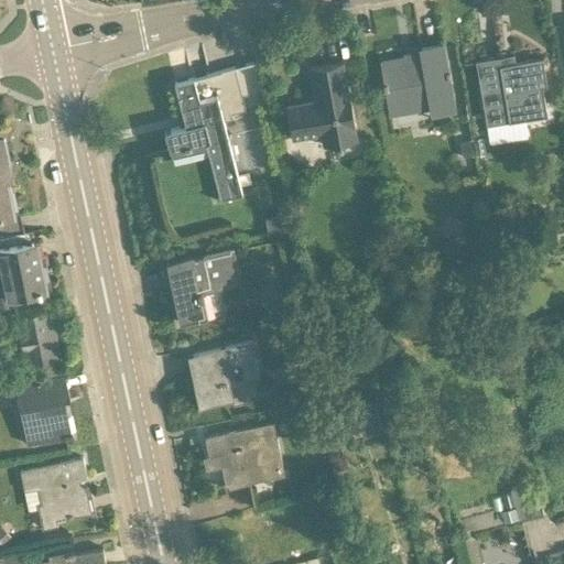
[(402,58),(380,63),(388,110),(411,107),(412,112),(427,110),(429,117),(454,112),(448,78),(451,78),(448,71),(445,72),(441,45),(419,50),(420,56),(402,60),(402,58)]
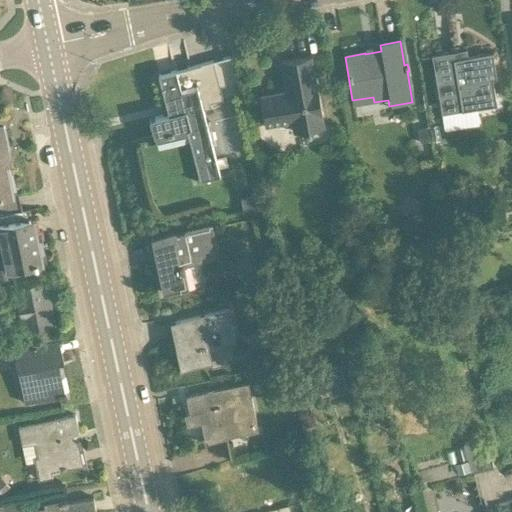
[(451,52),(434,55),(438,80),(434,81),(440,116),(474,110),(473,104),(493,100),(490,81),(494,80),(490,54),(467,58),(452,61),(451,52)]
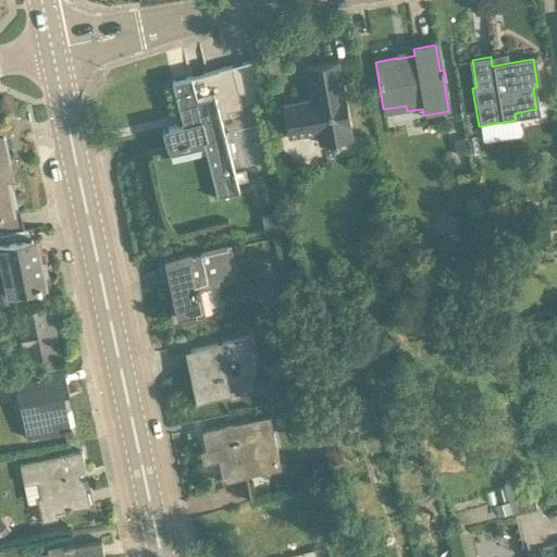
[(343,96),(336,62),(305,67),(311,101),(282,107),(287,138),(317,133),(319,145),(350,139),(349,127),(350,127),(344,95),(343,96)]
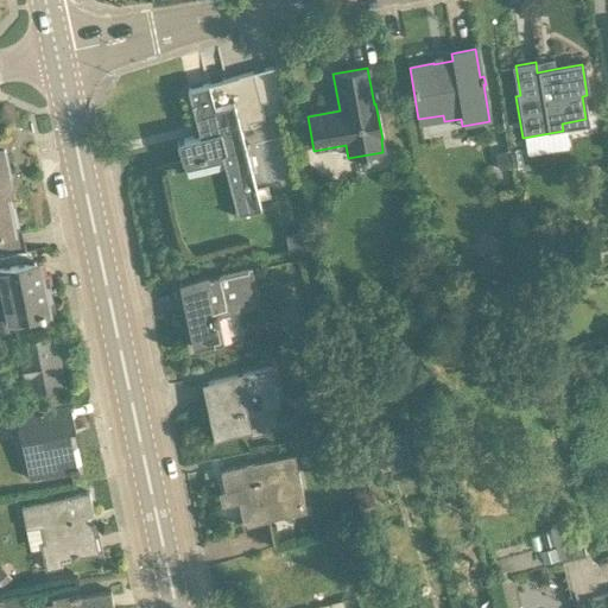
[(198,135),(177,141),(182,163),(219,152),(221,160),(235,216),(259,210),(258,203),(254,192),(240,134),(238,128),(249,126),(265,121),(252,74),(187,90),(196,126),(198,132),(198,135)]
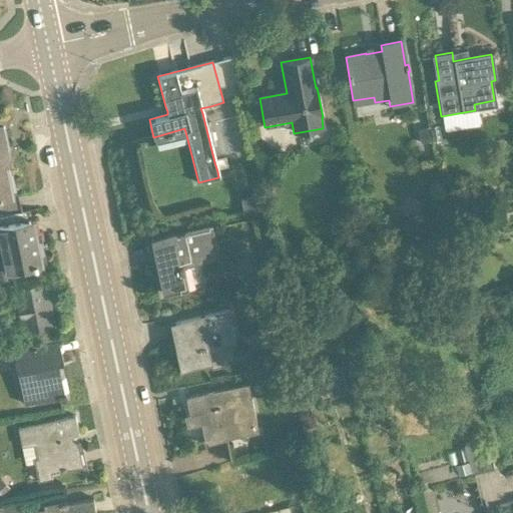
[(0,215),(15,213),(1,148),(6,147),(1,128),(0,128),(0,215)]
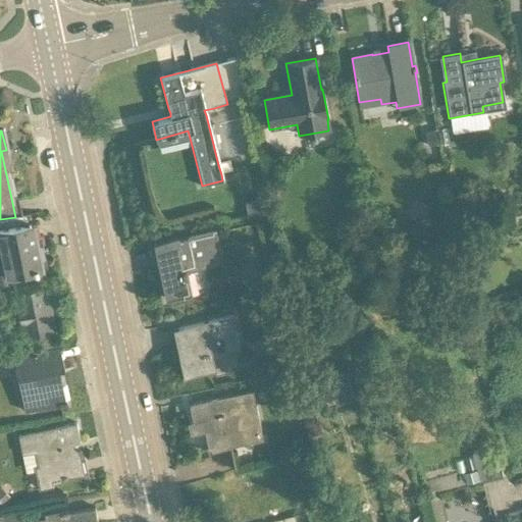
[(435,131),(426,132),(428,146),(438,145),(435,131)]
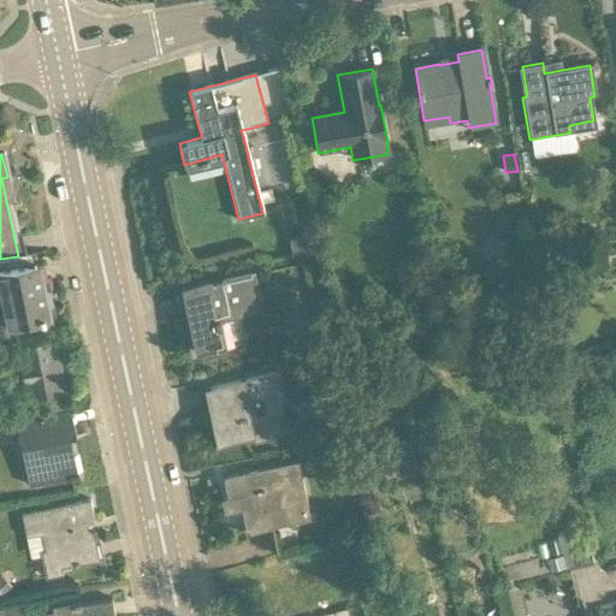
[(0,336),(25,331),(23,323),(49,317),(39,266),(0,273),(0,307),(0,311),(0,309),(0,336)]
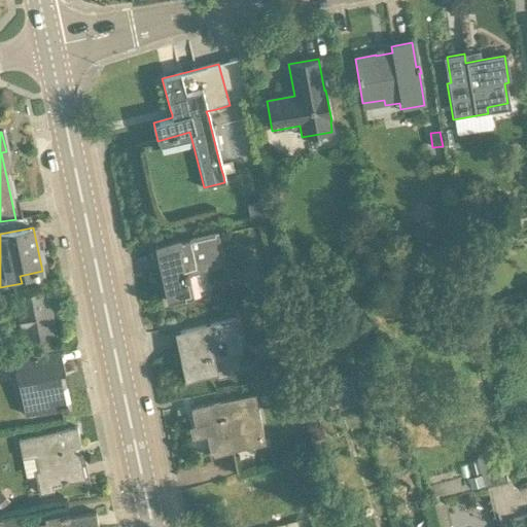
[(217,233),(153,246),(166,302),(192,296),(205,293),(201,272),(224,268),(217,233)]
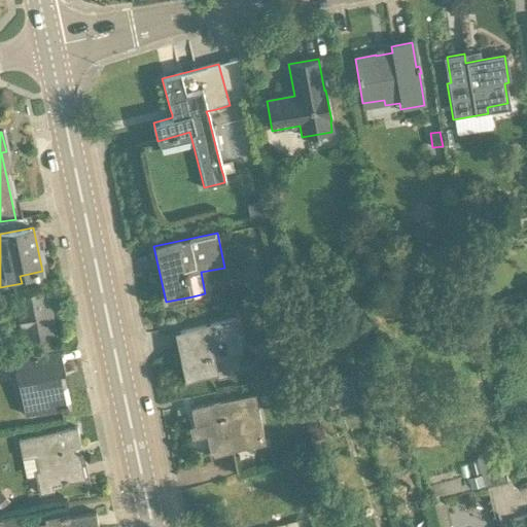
[(268,276),(254,273),(250,289),(264,292),(268,276)]
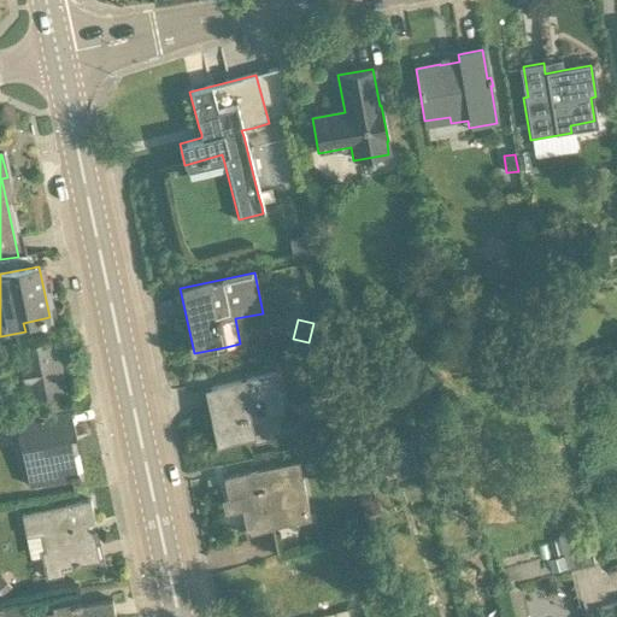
[(25,395),(65,387),(54,336),(15,345),(25,395)]
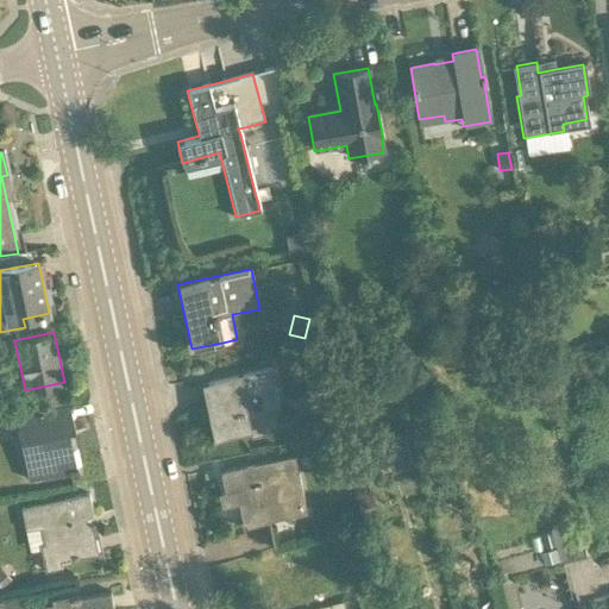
[(211,402),(206,403),(214,441),(251,433),(244,397),(259,394),(263,412),(280,408),(271,370),(206,384),(211,402)]
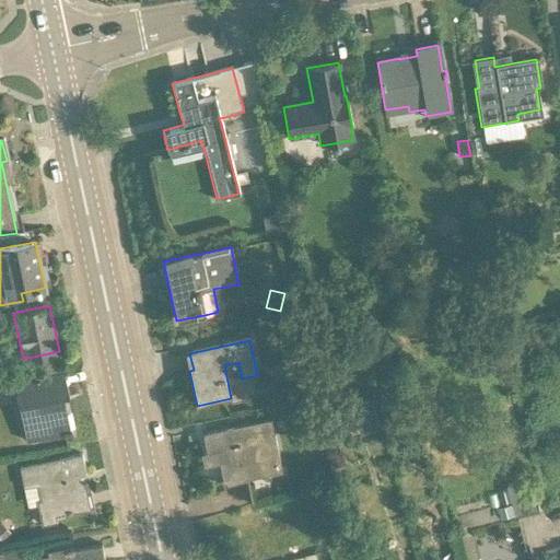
[(62,436),(71,434),(63,397),(69,396),(63,373),(12,383),(25,443),(62,435),(62,436)]
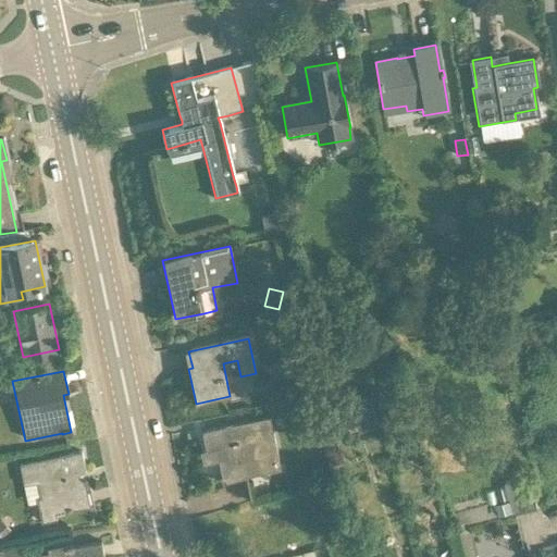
[(280,470),(269,419),(200,433),(203,449),(213,447),(217,461),(218,461),(222,481),(280,470)]
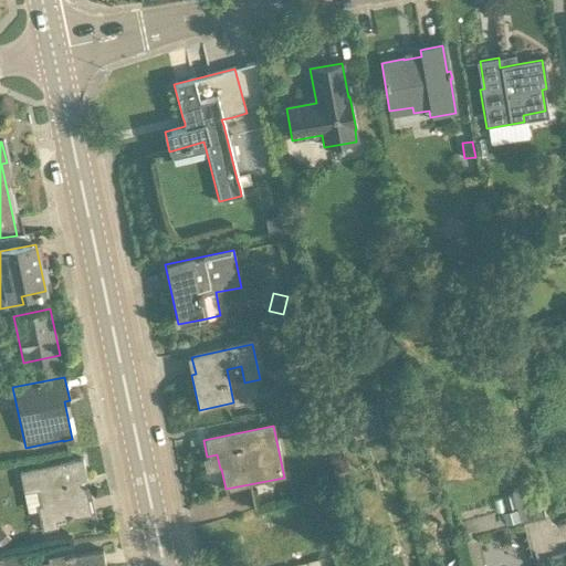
[(329,462),(338,488),(353,483),(345,458),(329,462)]
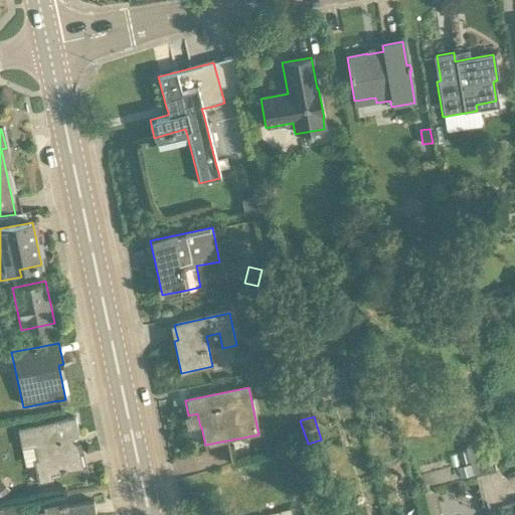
[(358,417),(361,426),(367,424),(364,416),(358,417)]
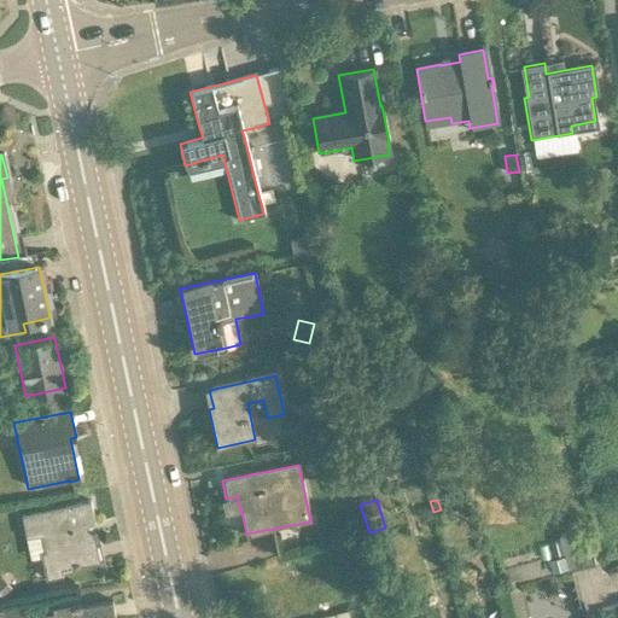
[(97,561),(89,524),(94,523),(91,502),(19,517),(24,538),(40,536),(42,552),(39,553),(45,581),(63,577),(60,569),(97,561)]
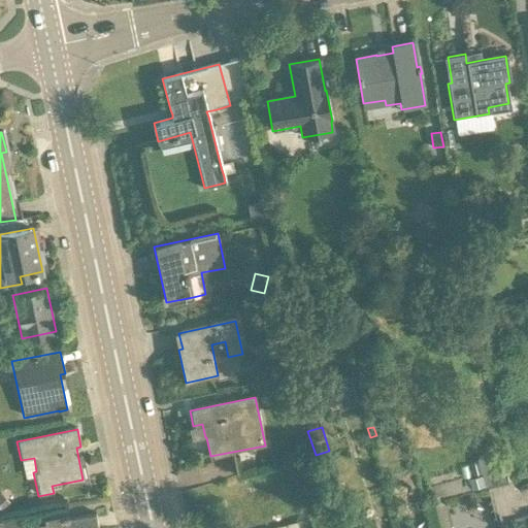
[(485,488),(490,487),(507,483),(499,452),(476,457),(482,476),(485,486),(485,488)]
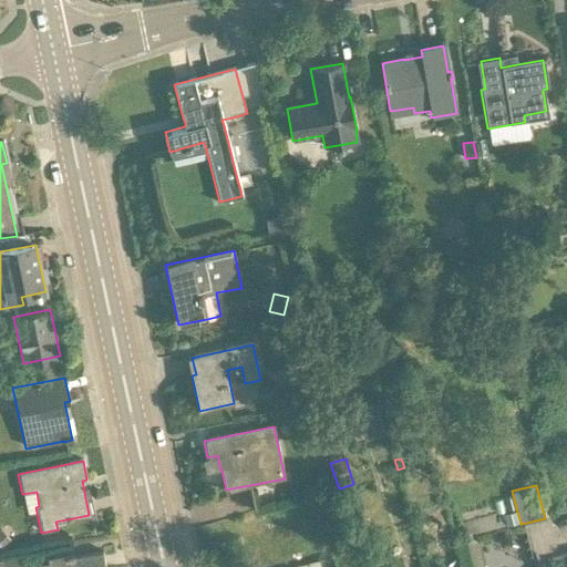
[(507,509),(516,507),(512,491),(504,493),(507,509)]
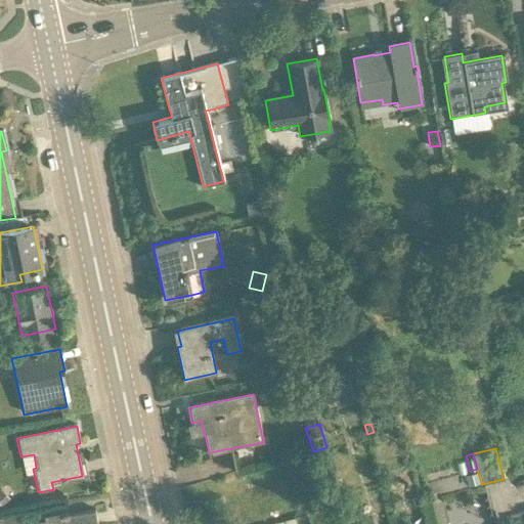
[(481,482),(478,473),(467,476),(469,485),(481,482)]
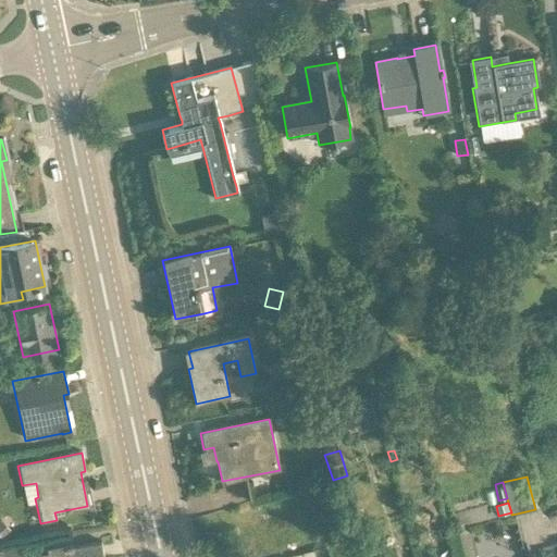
[(0,521),(0,536),(1,539),(11,530),(1,520),(0,521)]
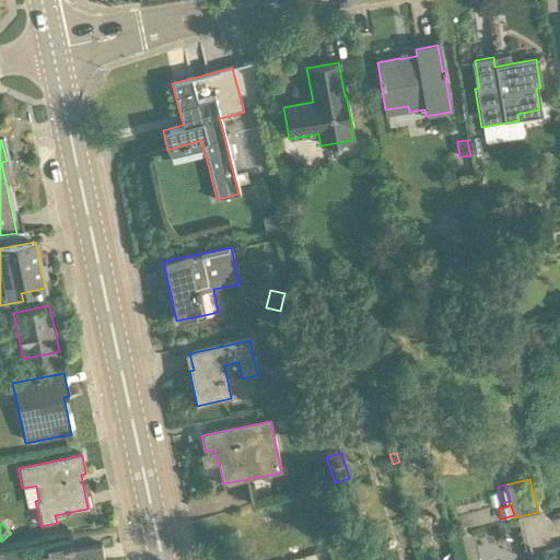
[(103,559),(101,545),(72,551),(71,549),(65,550),(65,548),(47,552),(47,557),(36,559),(103,559)]
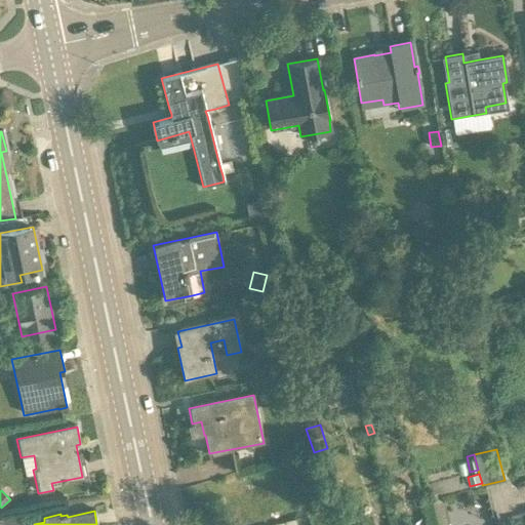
[(0,524),(23,524),(21,515),(0,518),(0,524)]
